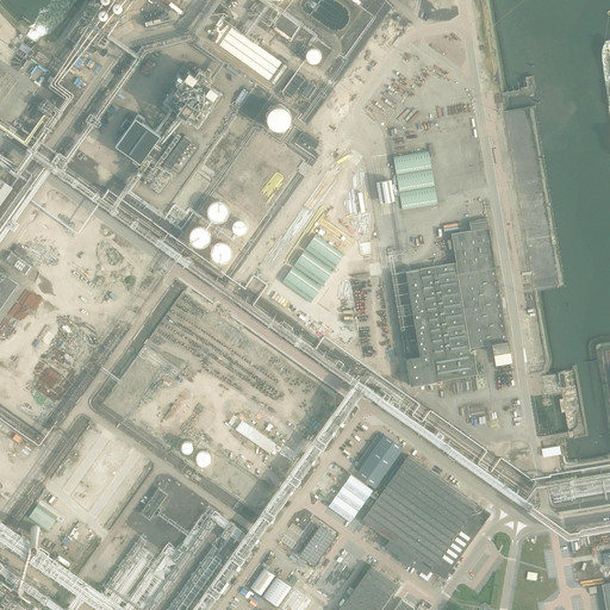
[(180,8),(167,0),(162,8),(174,16),(180,8)]
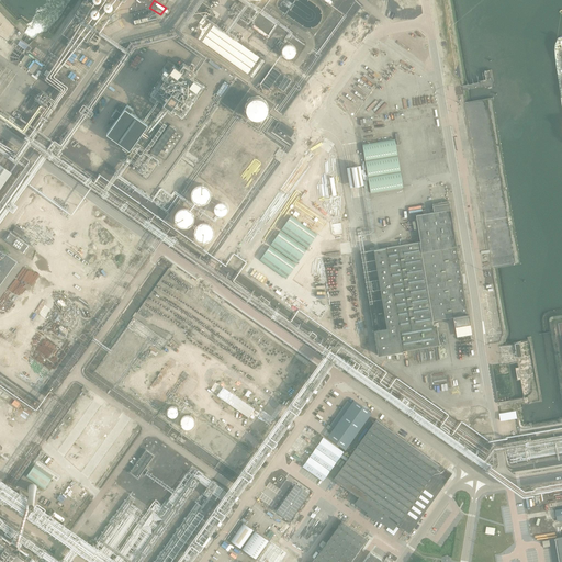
[(134,25),(156,19),(155,13),(133,19),(134,25)]
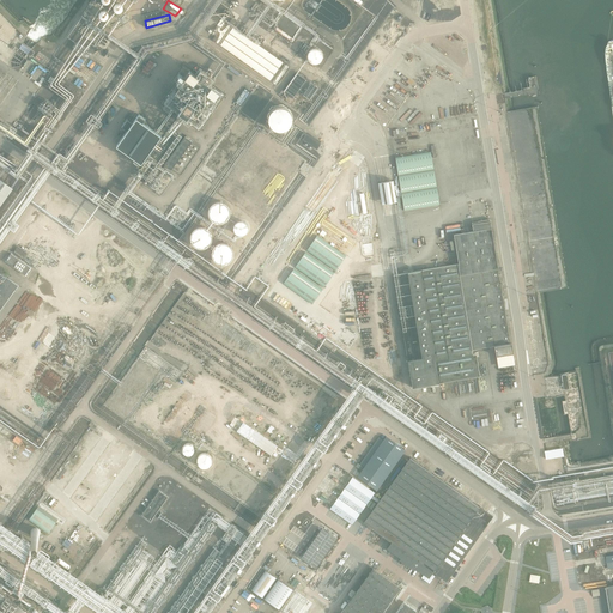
[(224,40),(219,46),(277,84),(289,65),(232,28),(231,30),(228,29),(230,31),(224,40)]
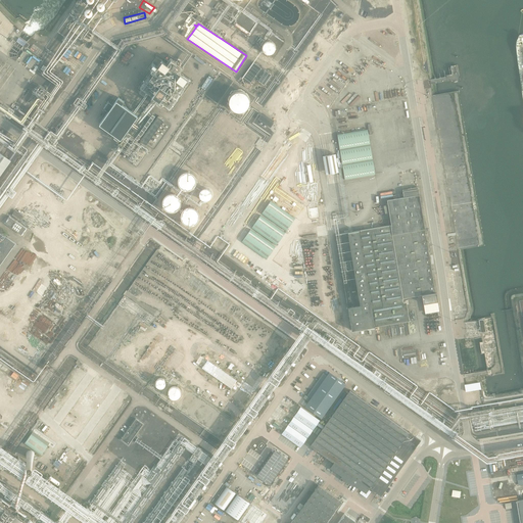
[(274,49),(274,48),(274,47),(274,46),(273,45),(272,44),(271,43),(270,42),(269,42),(267,42),(266,43),(265,43),(264,44),(263,45),(263,46),(262,48),(262,49),(263,50),(263,51),(264,52),(265,53),(266,54),(267,54),(269,54),(270,54),(271,53),(272,53),(273,52),(274,51),(274,49)]
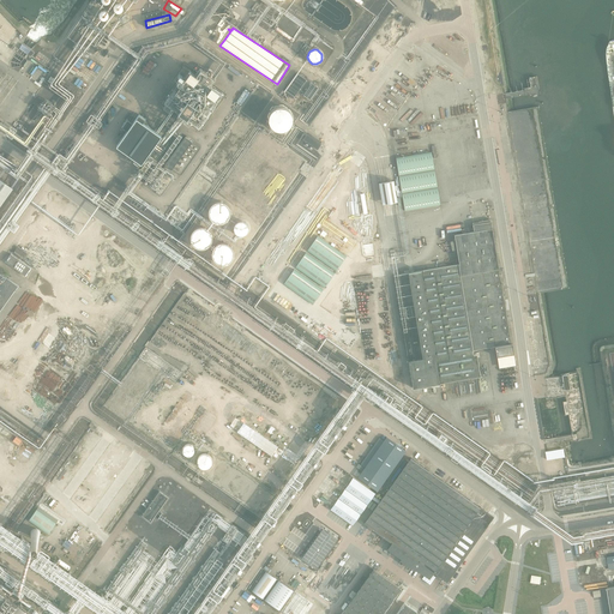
[(162,106),(194,128),(217,97),(185,74),(162,106)]
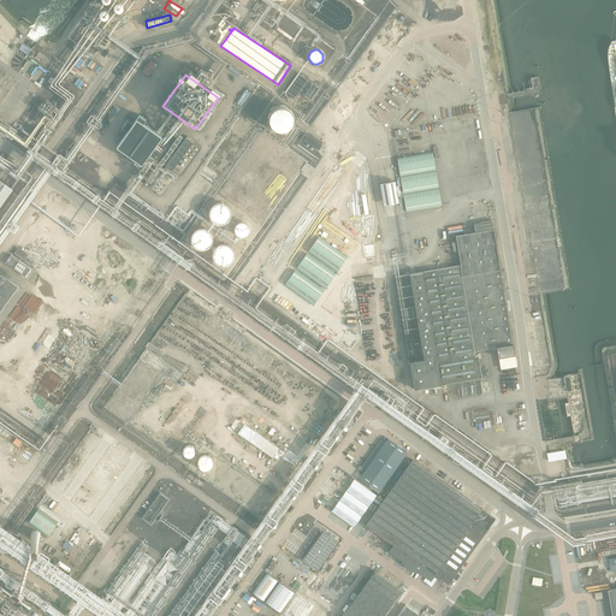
[(297,75),(288,93),(297,99),(308,81),(297,75)]
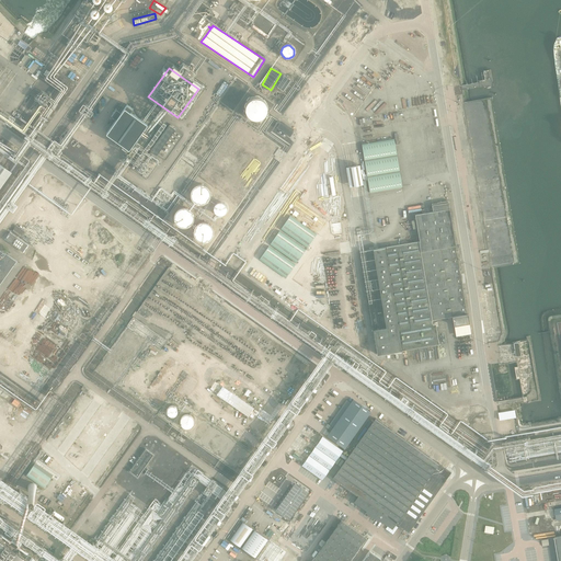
[(288,77),(279,88),(286,92),(294,82),(288,77)]
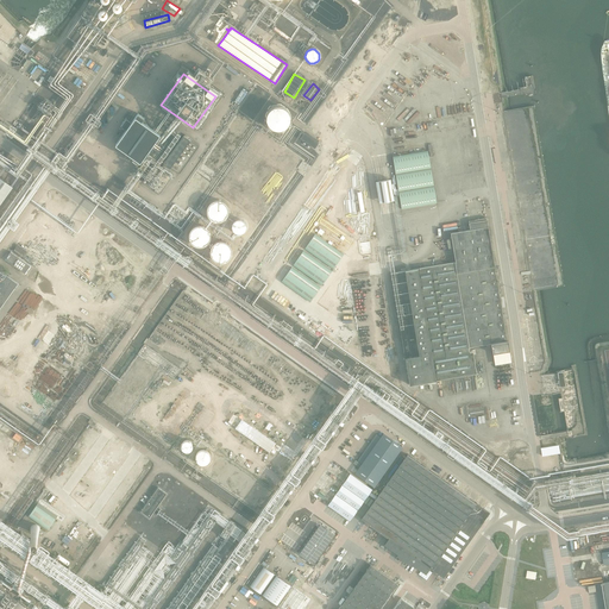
[(268,124),(269,127),(272,129),(277,130),(281,130),(284,127),(288,125),(289,121),(290,118),(289,113),(288,110),(284,107),(281,106),(277,105),(272,106),(270,108),(268,111),(265,114),(265,118),(265,121),(268,124)]
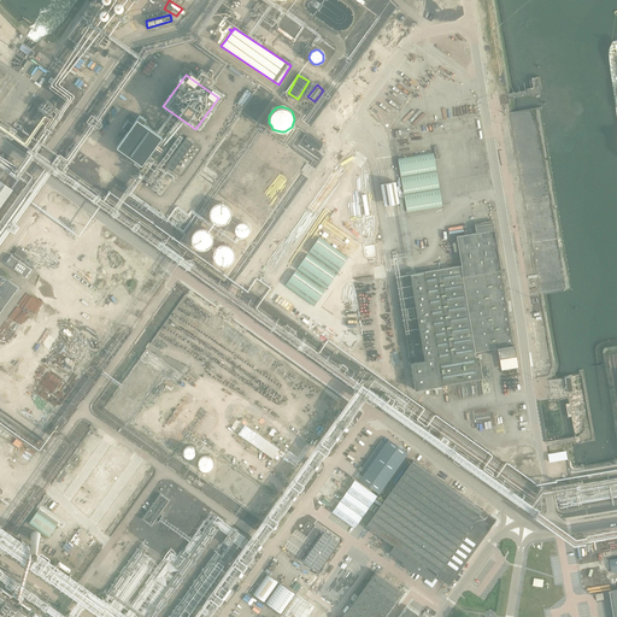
[(162,136),(136,119),(117,146),(142,164),(162,136)]
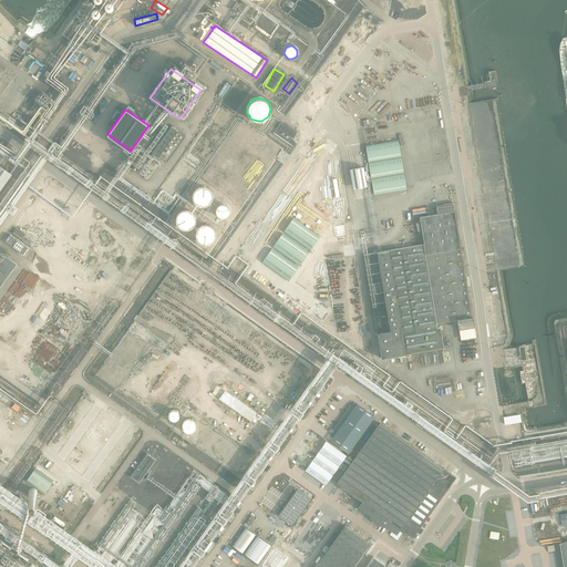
[(113,117),(117,121),(122,113),(117,111),(113,117)]
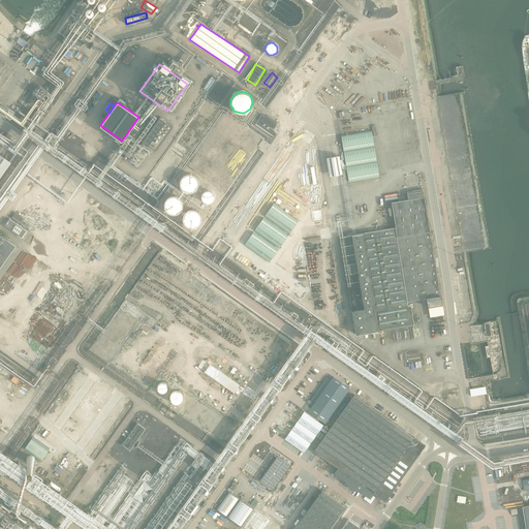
[(271,127),(273,129),(276,124),(263,116),(260,120),(263,122),(261,125),(269,130),(271,127)]
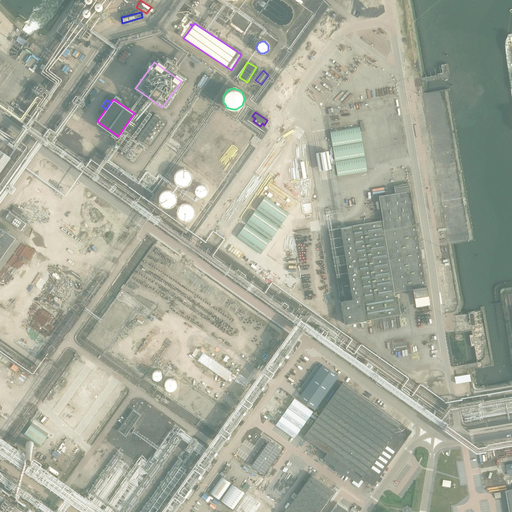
[(136,139),(143,144),(160,119),(151,113),(143,123),(145,125),(136,139)]
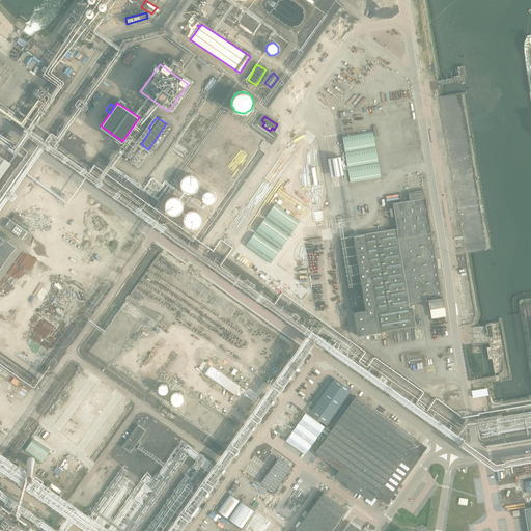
[(373,132),(342,137),(350,184),(381,178),(373,132)]
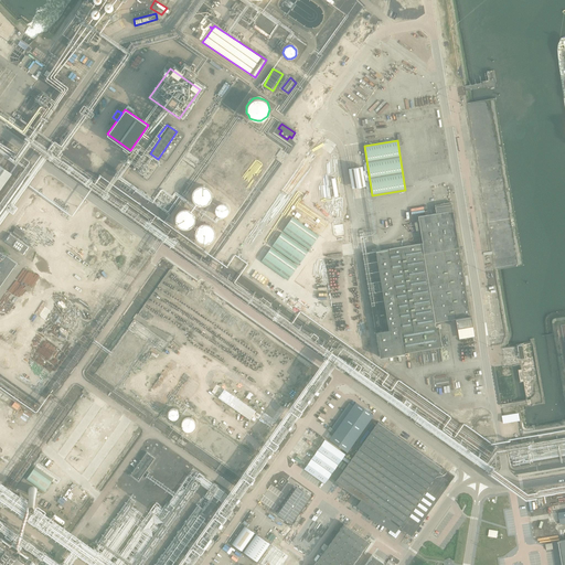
[(0,189),(12,172),(0,163),(0,189)]
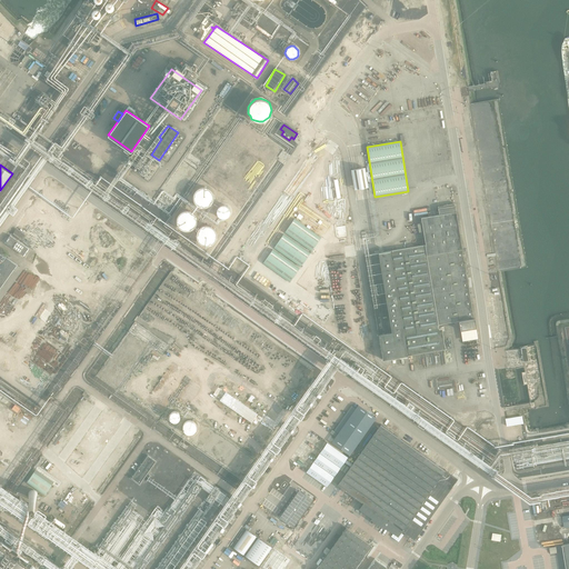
[(366,167),(351,169),(355,189),(369,187),(366,167)]
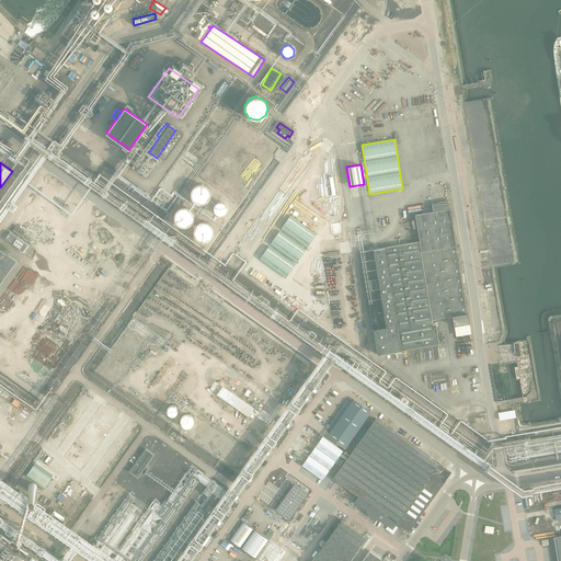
[(209,194),(210,193),(209,191),(209,189),(208,187),(207,185),(206,184),(204,183),(202,183),(201,182),(198,183),(196,183),(195,184),(193,185),(192,186),(191,187),(190,190),(190,192),(190,194),(190,195),(191,197),(192,198),(193,201),(195,202),(196,202),(198,203),(201,203),(202,203),(204,202),(206,201),(207,199),(208,198),(209,196),(209,194)]
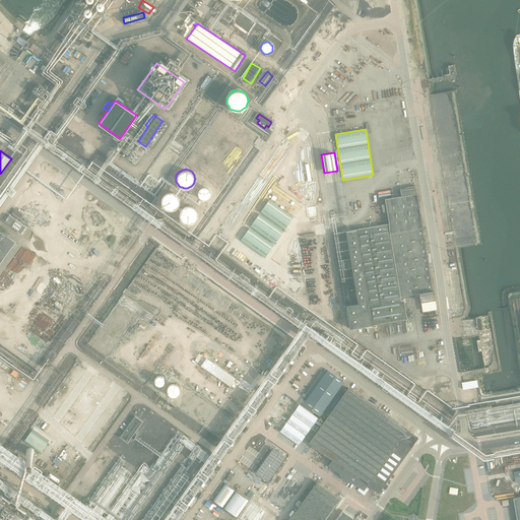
[(199,196),(200,198),(202,199),(205,200),(207,199),(209,198),(210,196),(210,193),(210,191),(209,189),(207,188),(204,188),(202,188),(200,189),(199,191),(198,194),(199,196)]
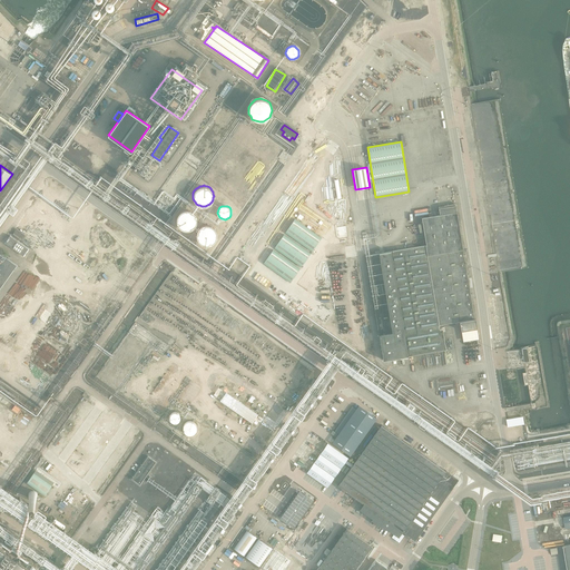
[(365,256),(383,360),(446,350),(443,330),(440,330),(439,325),(460,322),(463,342),(479,338),(463,248),(455,206),(439,208),(440,215),(422,218),(426,245),(365,256)]
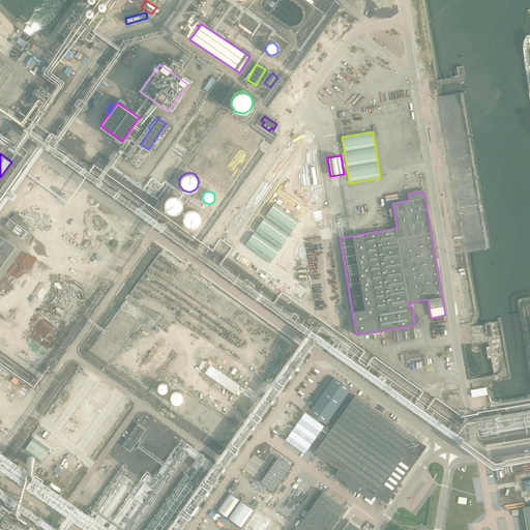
[(183,206),(183,204),(183,203),(182,201),(181,199),(180,198),(179,197),(177,196),(176,195),(174,195),(172,195),(171,196),(169,196),(167,197),(166,199),(165,200),(165,202),(164,204),(164,205),(165,207),(165,209),(166,210),(168,212),(169,213),(171,213),(172,214),(174,214),(176,214),(178,213),(179,212),(180,211),(182,209),(182,208),(183,206)]
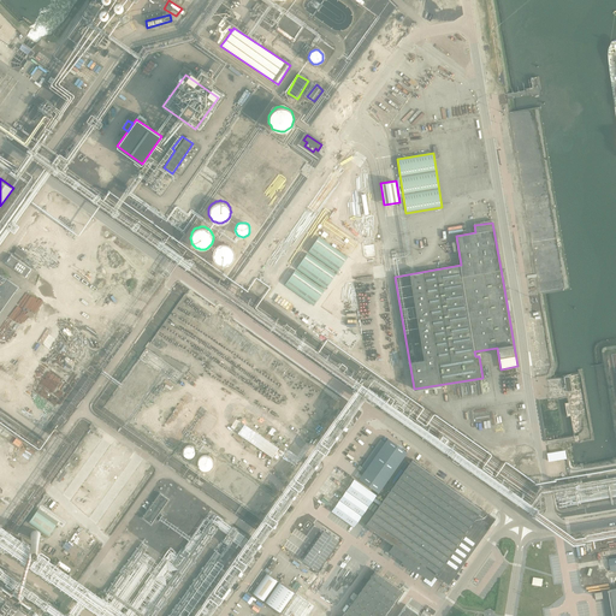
[(234,255),(234,253),(234,252),(232,249),(232,248),(230,246),(229,244),(227,243),(225,243),(224,243),(221,243),(219,243),(218,244),(215,246),(214,247),(213,249),(213,250),(213,253),(213,254),(213,256),(214,259),(215,260),(217,261),(218,262),(220,264),(221,264),(224,264),(226,264),(227,262),(229,261),(231,260),(232,259),(232,256),(234,255)]
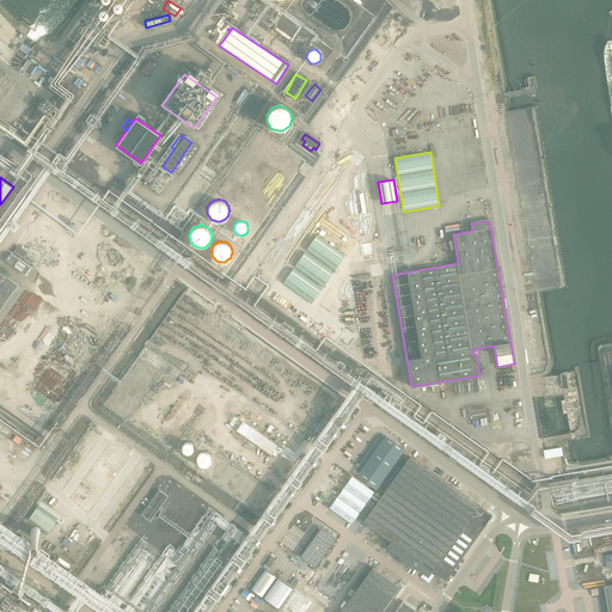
[(18,245),(13,252),(23,258),(28,252),(18,245)]
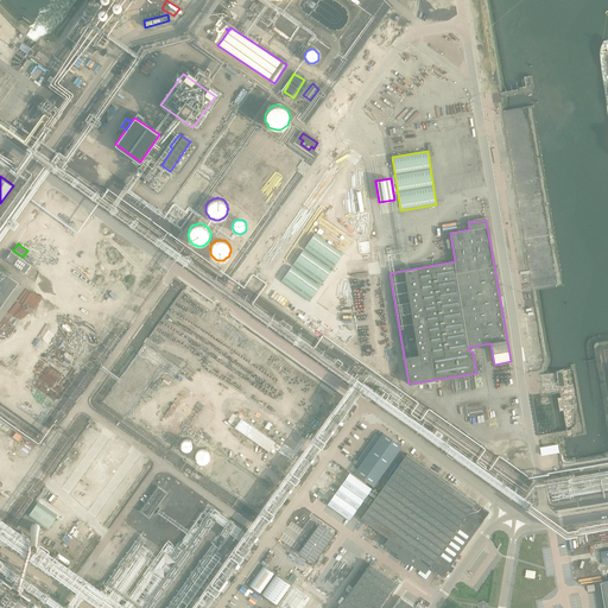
[(11,249),(6,257),(25,270),(30,263),(11,249)]
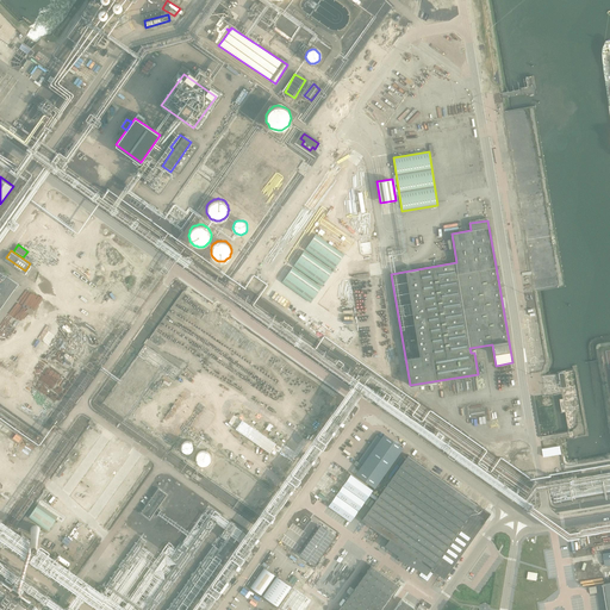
[(0,307),(18,285),(0,271),(0,307)]
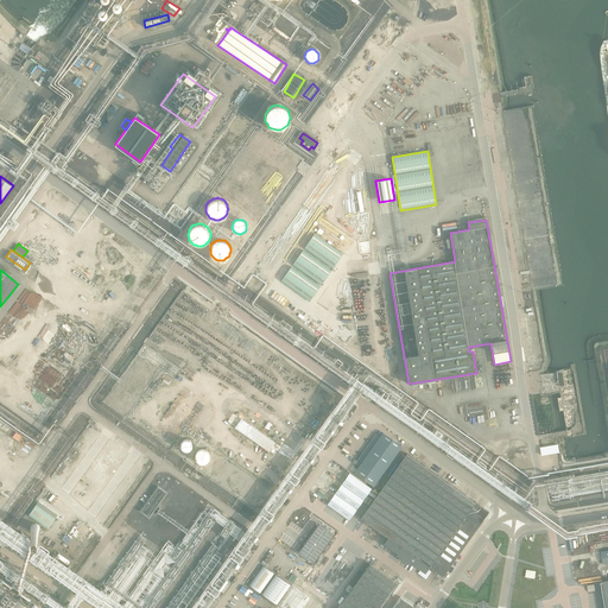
[(114,299),(108,311),(115,315),(121,303),(114,299)]
